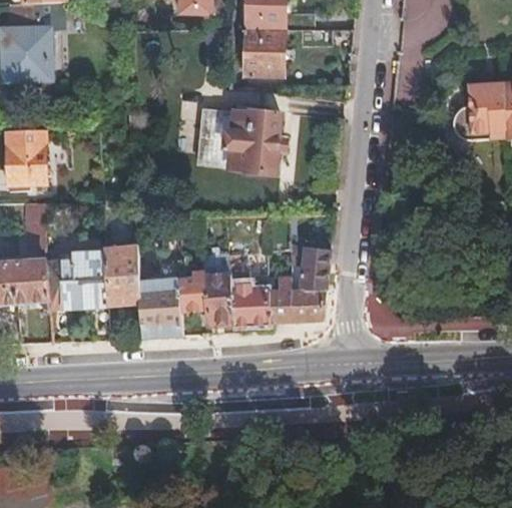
[(214,0),(179,0),(180,20),(214,20),(214,0)]
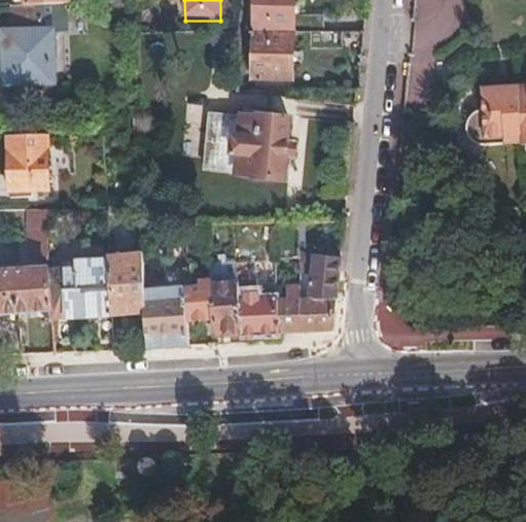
[(250,0),(250,20),(291,23),(309,24),(322,25),(323,9),(292,7),(292,0),(250,0)]
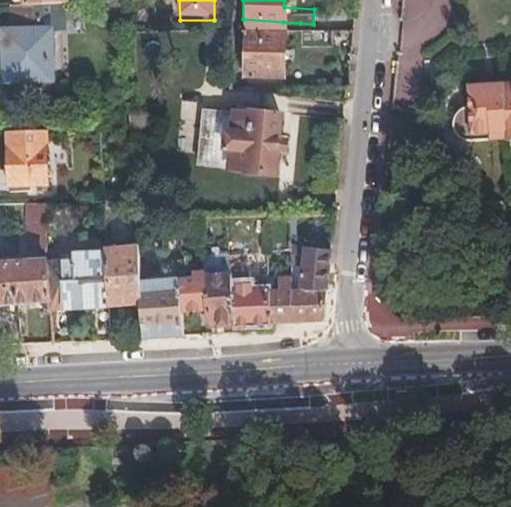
[(446,3),(425,3),(424,0),(405,0),(407,23),(447,22),(446,3)]
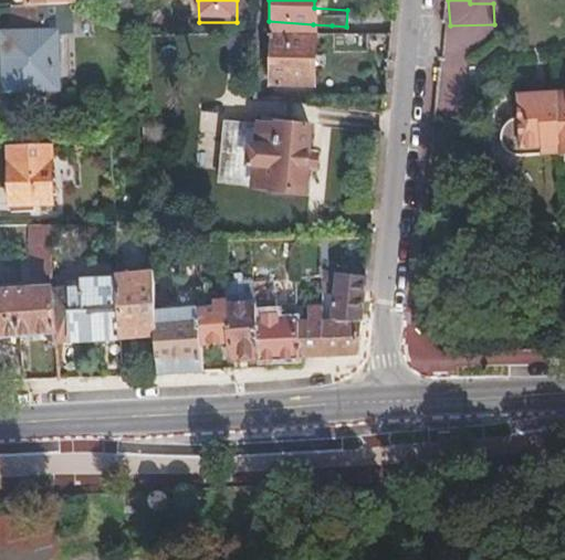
[(24,6),(14,7),(16,37),(9,37),(10,91),(60,88),(58,34),(73,33),(71,3),(24,6)]
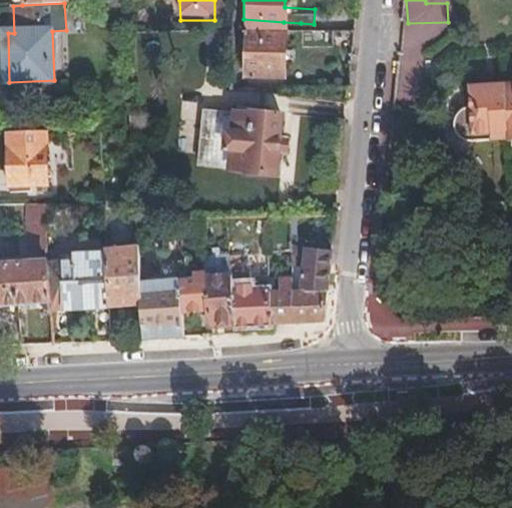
[(284,22),(243,19),(240,69),(281,72),(284,22)]
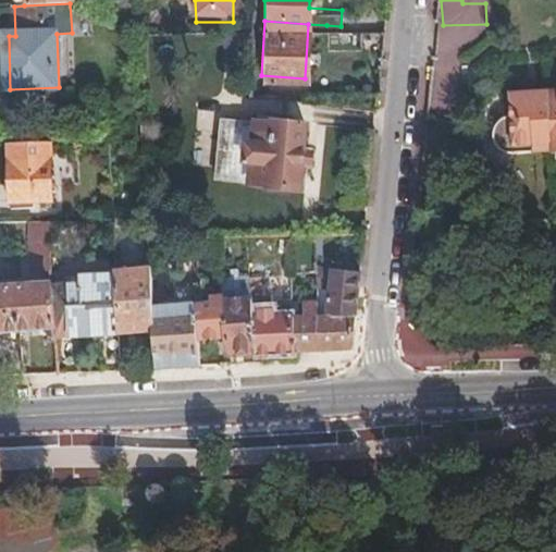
[(359,47),(361,27),(341,26),(326,25),(325,44),(359,47)]
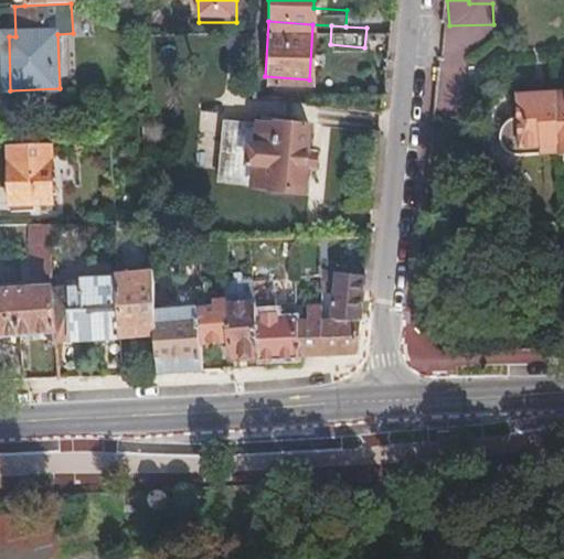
[(560,152),(560,153),(563,152),(563,89),(515,94),(517,118),(513,118),(510,119),(508,120),(504,122),(502,125),(501,127),(499,130),(499,133),(498,137),(499,140),(499,143),(501,147),(503,149),(506,151),(508,153),(511,154),(514,156),(518,156),(520,156),(560,152)]
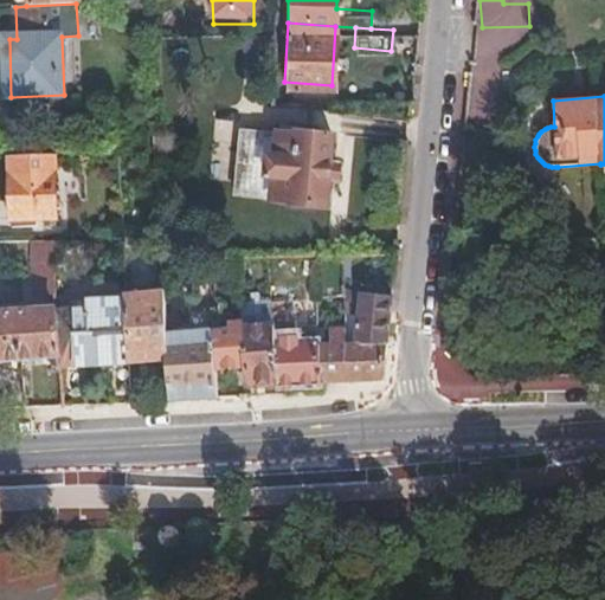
[(240,130),(237,199),(329,205),(333,136),(240,130)]
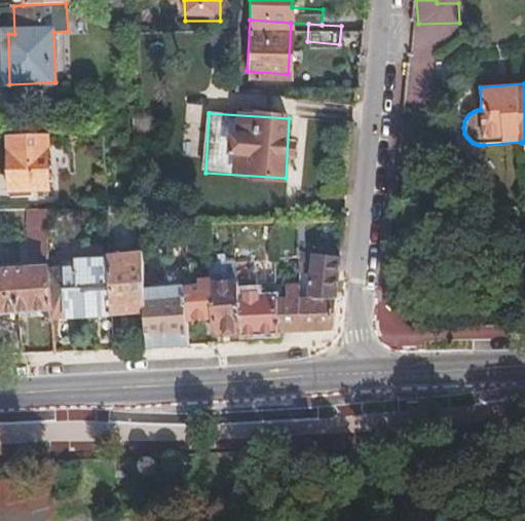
[(48,138),(8,140),(9,191),(50,190),(48,138)]
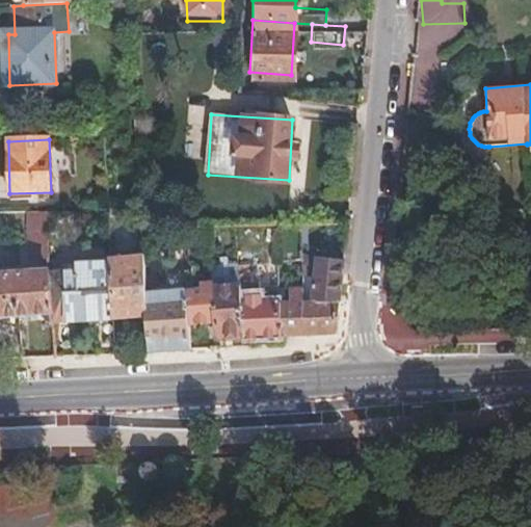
[(59,210),(48,211),(49,230),(60,229),(59,210)]
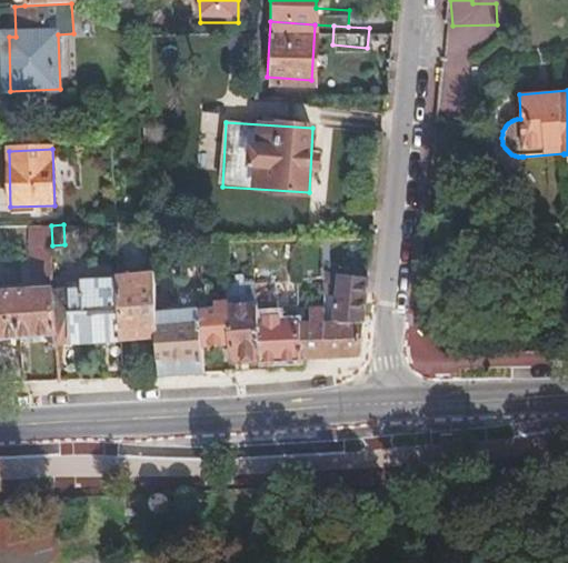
[(181,228),(149,229),(151,274),(155,341),(157,375),(180,373),(201,372),(201,338),(201,300),(201,255),(182,252),(181,228)]
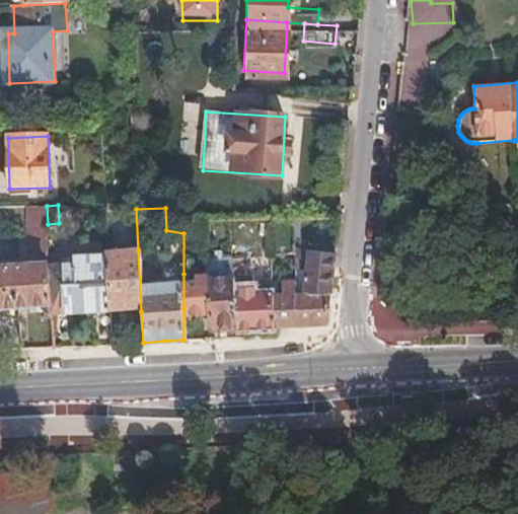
[(49,251),(48,224),(29,224),(30,251),(49,251)]
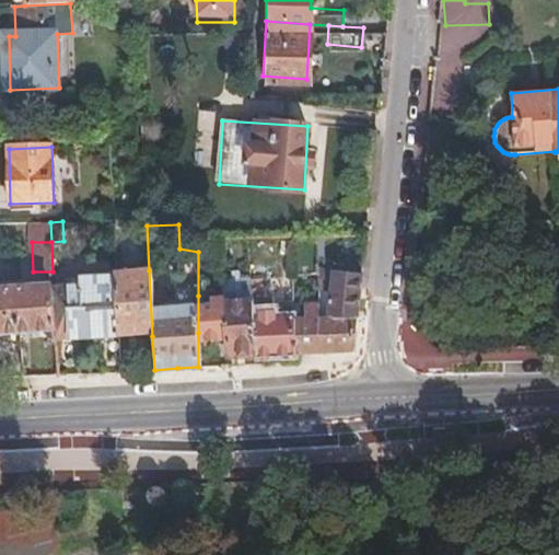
[(115,272),(117,337),(137,336),(152,336),(149,270),(115,272)]
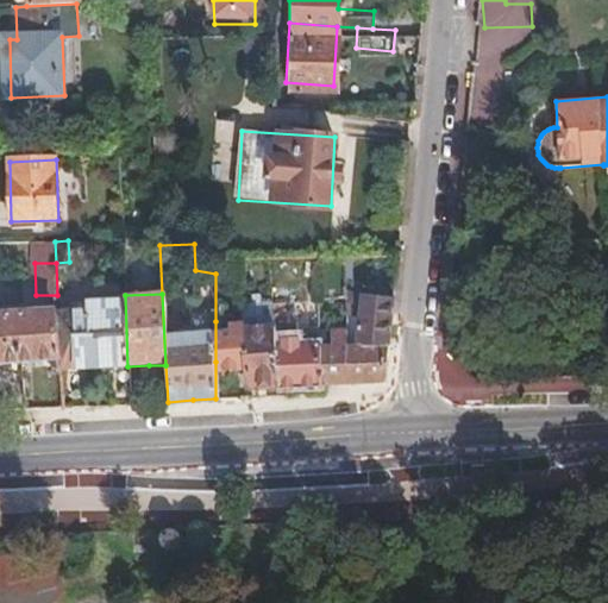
[(118,366),(127,366),(125,295),(76,297),(76,311),(57,312),(0,313),(0,363),(60,362),(60,369),(70,369),(98,368),(118,366)]
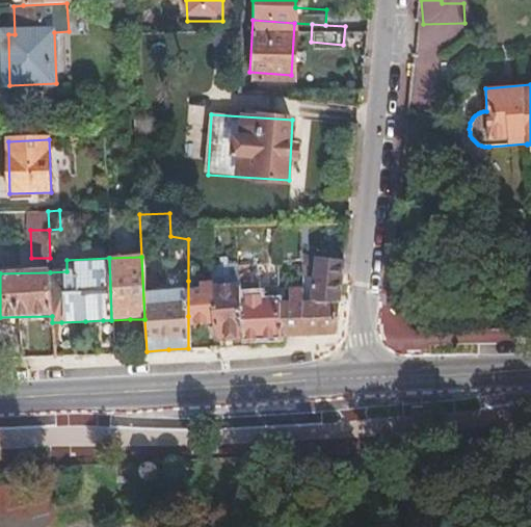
[(307,259),(299,259),(299,267),(307,266),(313,265),(314,260),(307,259)]
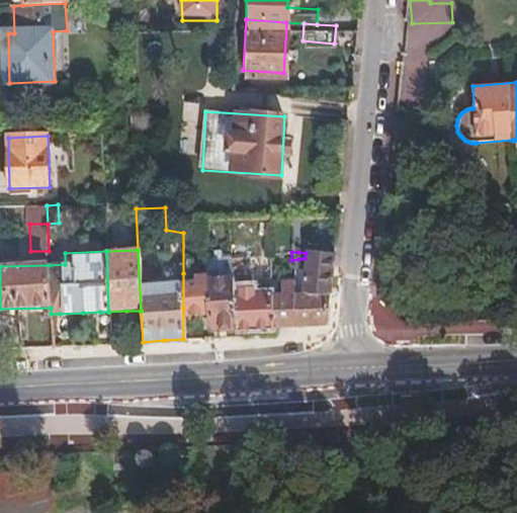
[(327,291),(331,253),(306,253),(305,258),(305,267),(303,291),(327,291)]
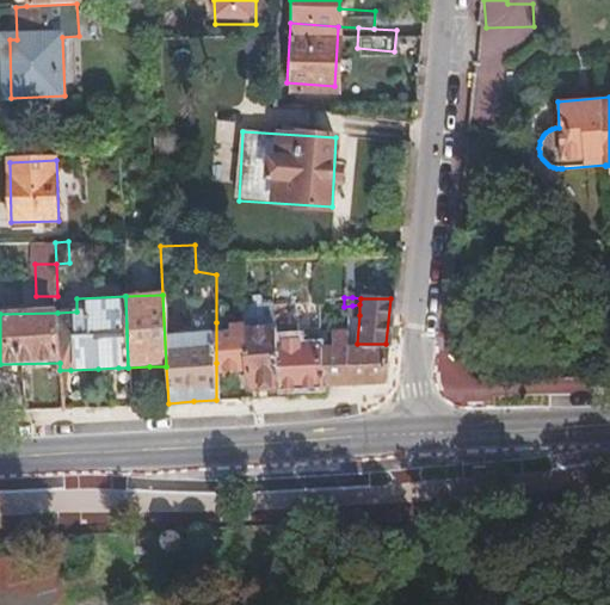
[(245,334),(244,321),(216,322),(216,363),(239,363),(246,362),(245,334)]
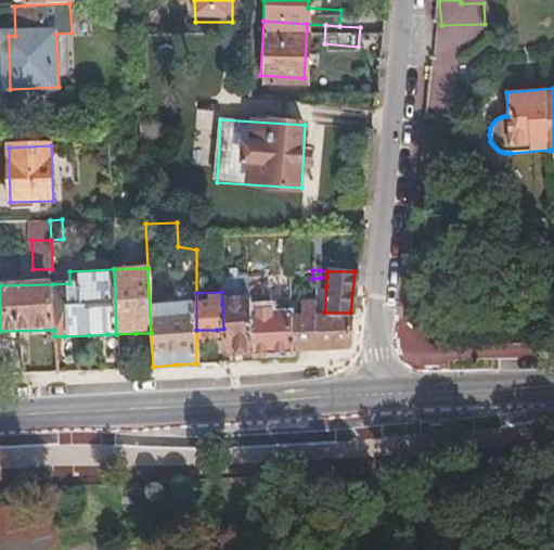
[(290,314),(291,349),(311,348),(314,348),(313,312),(313,301),(300,301),(301,312),(290,314)]
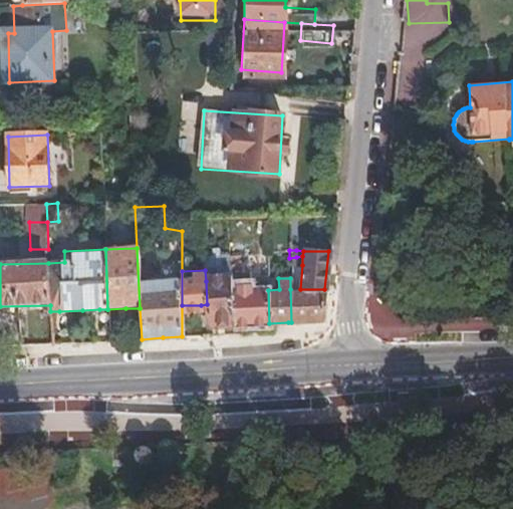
[(234,286),(233,279),(206,281),(207,304),(208,325),(216,325),(235,324),(234,286)]
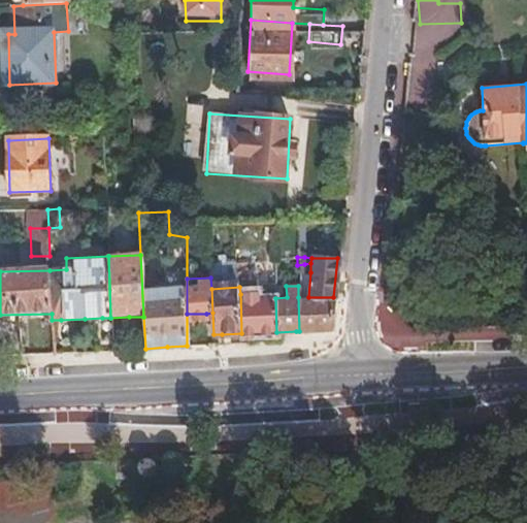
[(275,298),(275,293),(240,294),(241,333),(259,333),(276,332),(275,298)]
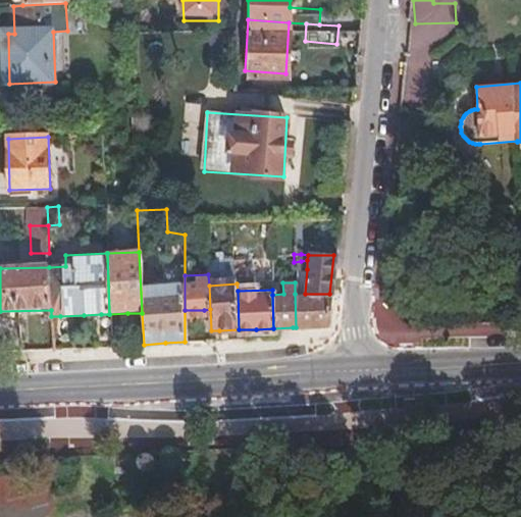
[(295,294),(296,327),(300,327),(325,326),(329,294),(305,294),(295,294)]
